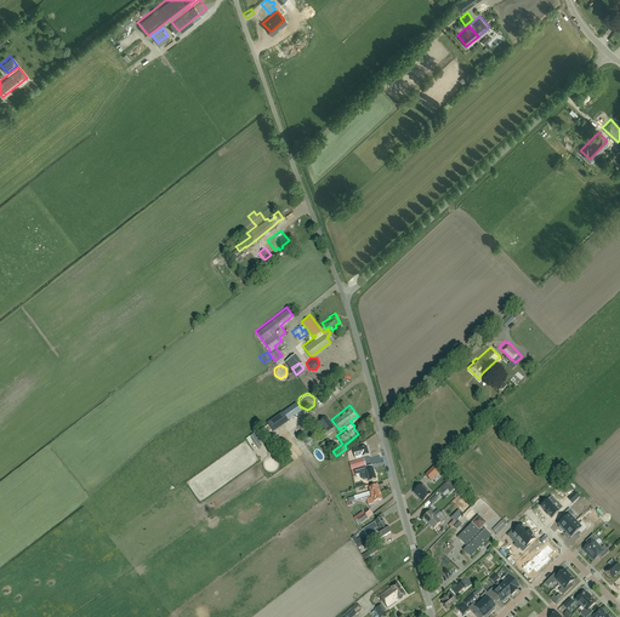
[(282,410),(266,421),(272,428),(286,418),(282,410)]
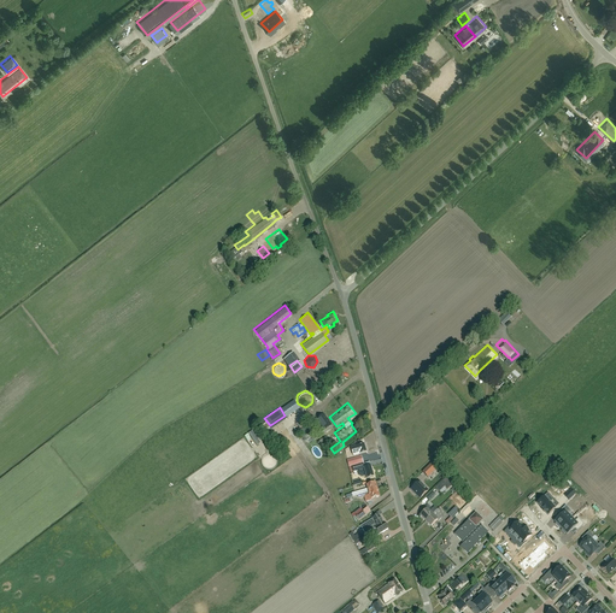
[(322,428),(330,422),(322,412),(315,418),(322,428)]
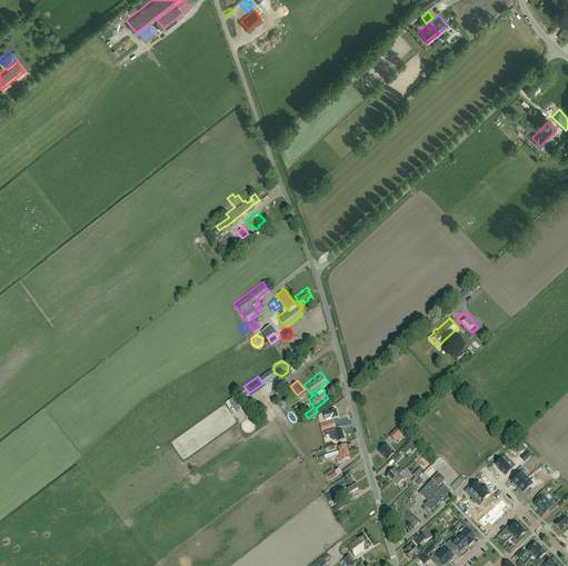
[(278,383),(276,384),(271,387),(276,393),(273,395),(279,403),(286,397),(289,396),(282,387),(281,388),(278,383)]
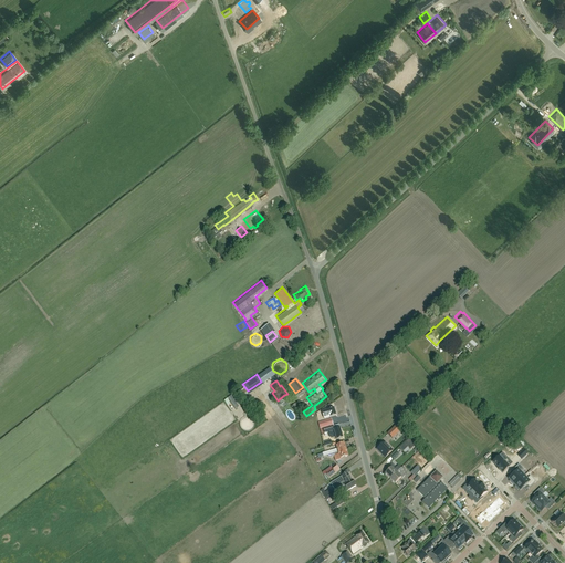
[(304,408),(297,398),(290,404),(296,414),(304,408)]
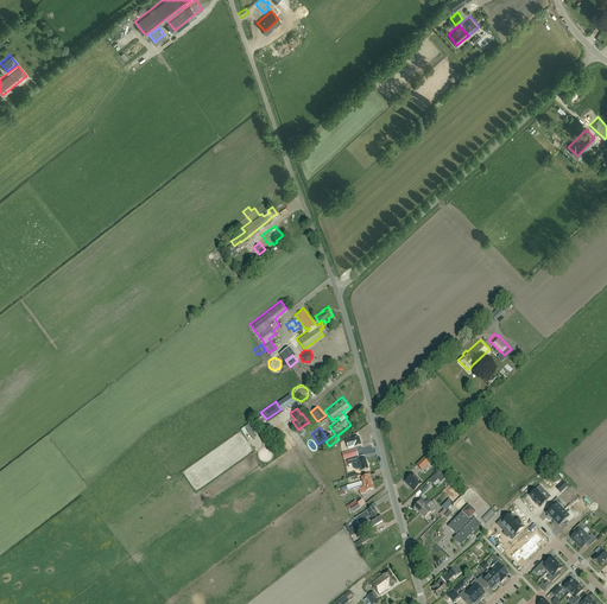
[(351,437),(346,438),(348,446),(359,443),(356,434),(351,437)]
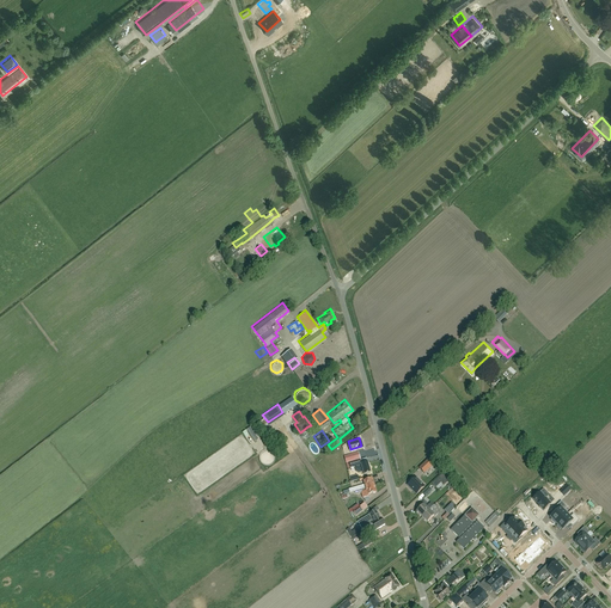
[(342,453),(344,460),(359,456),(356,449),(342,453)]
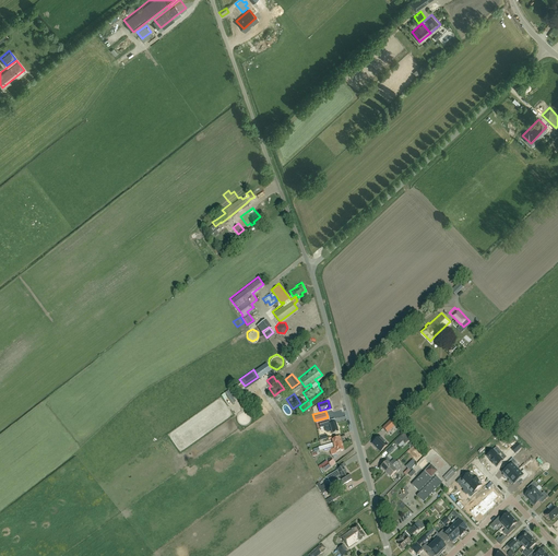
[(337,429),(334,421),(329,422),(328,417),(318,421),(319,425),(323,424),(323,427),(327,426),(328,429),(330,428),(331,432),(337,429)]
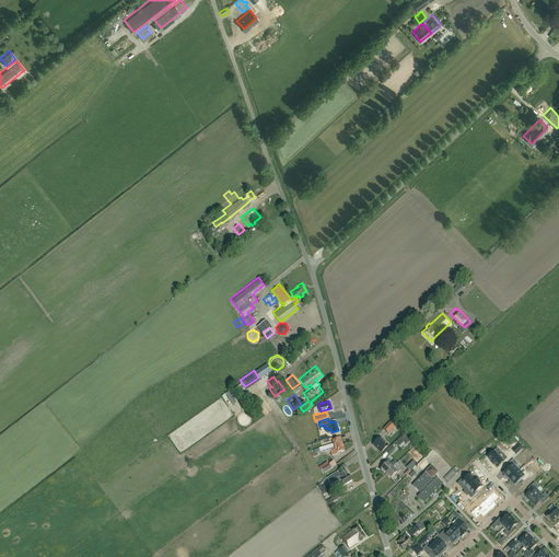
[(386,430),(394,424),(389,418),(382,426),(386,430)]
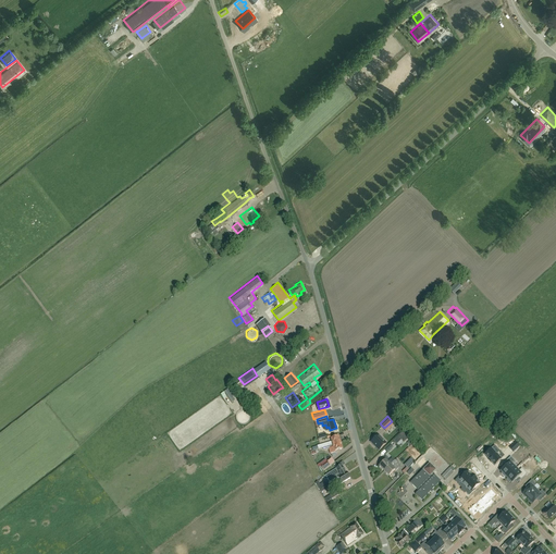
[(407,435),(400,429),(392,438),(395,442),(400,436),(403,440),(407,435)]
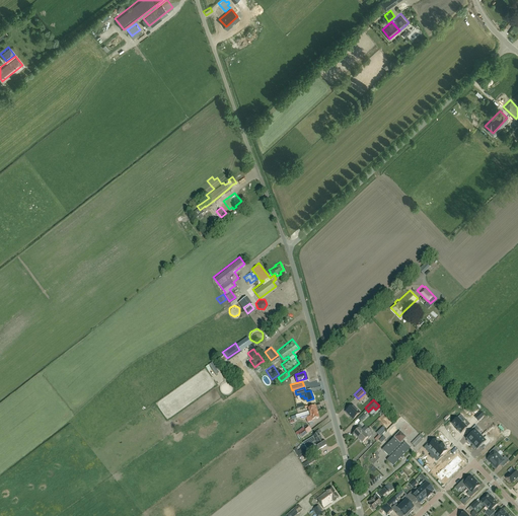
[(310,411),(316,410),(314,403),(307,406),(308,409),(301,411),(302,414),(310,411)]
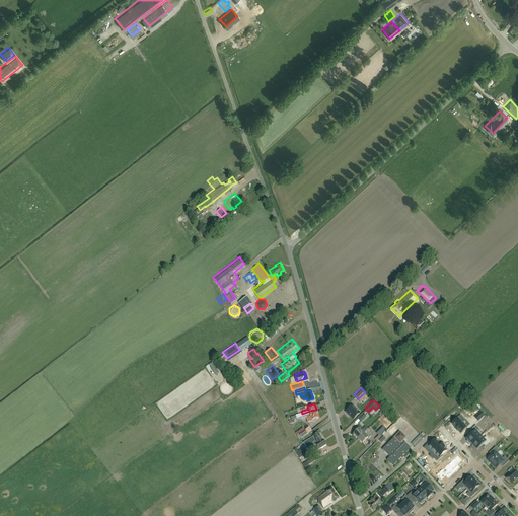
[(353,404),(352,406),(350,403),(344,410),(352,418),(359,411),(353,404)]
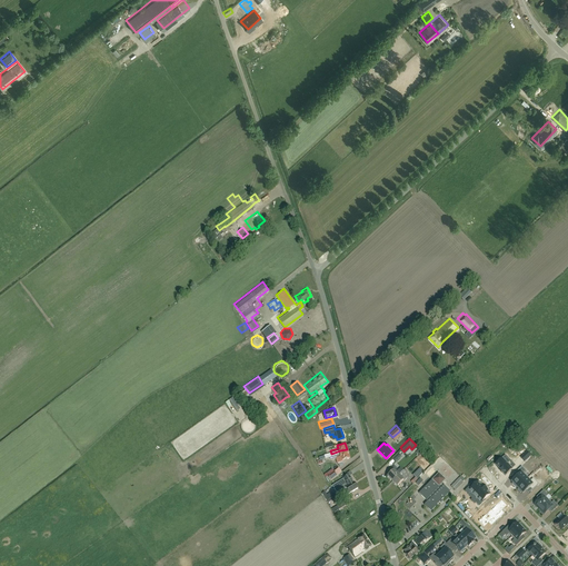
[(331,454),(328,455),(329,458),(335,456),(336,462),(341,459),(341,458),(348,456),(347,449),(340,450),(331,454)]
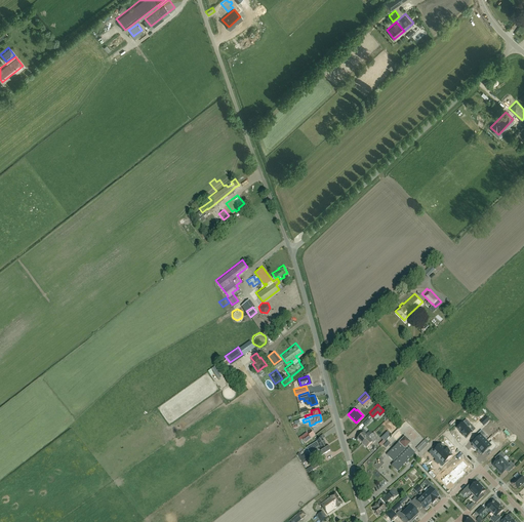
[(485,414),(479,419),(482,423),(488,417),(485,414)]
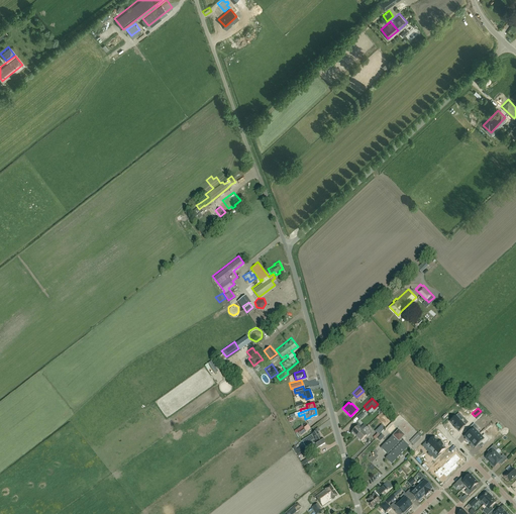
[(458,410),(449,419),(458,428),(466,422),(459,416),(462,414),(458,410)]
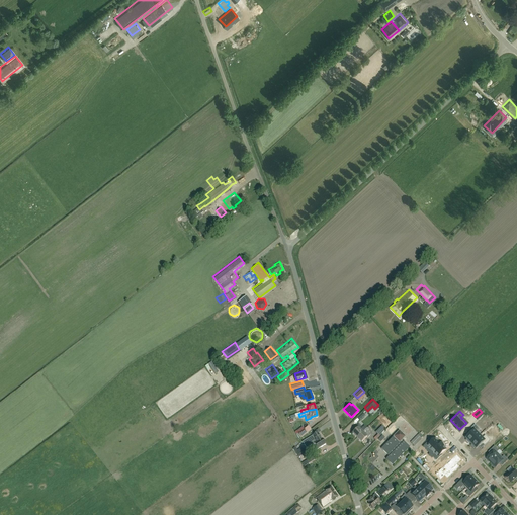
[(390,421),(384,426),(389,430),(394,424),(390,421)]
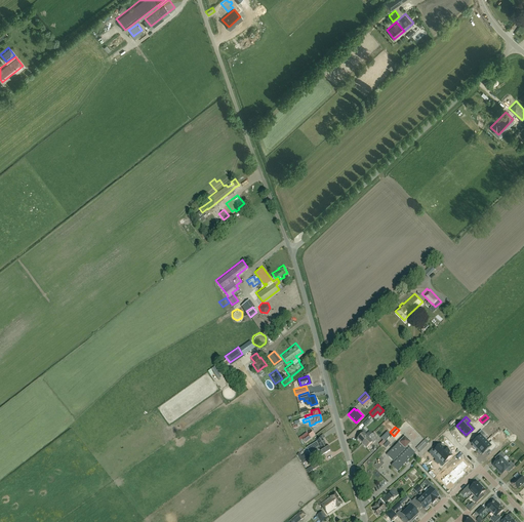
[(379,434),(385,438),(390,432),(385,428),(379,434)]
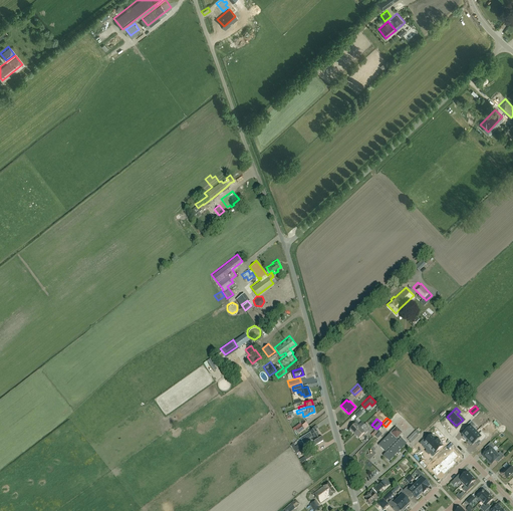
[(489,419),(485,422),(488,425),(486,428),(489,431),(495,425),(489,419)]
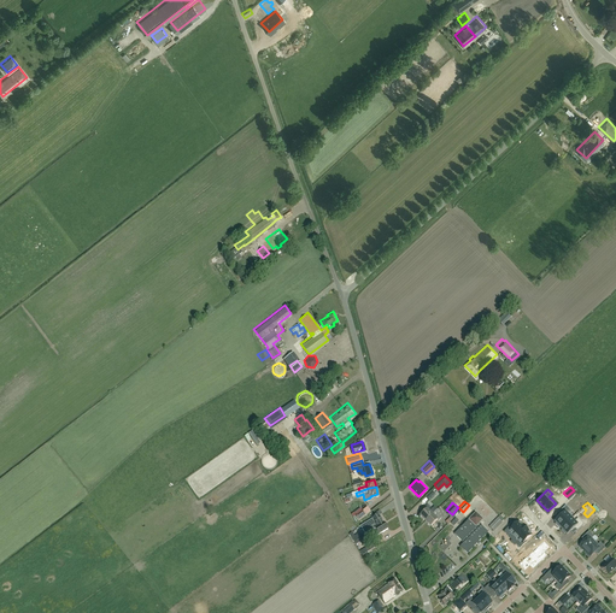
[(353,513),(352,514),(355,519),(357,518),(369,508),(367,504),(361,508),(361,507),(353,513)]
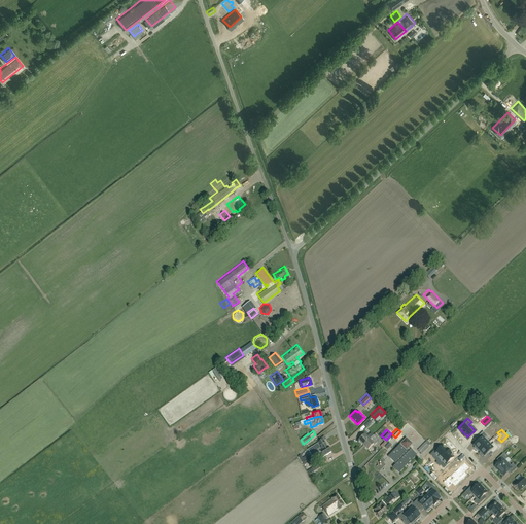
[(478,449),(486,442),(483,439),(486,435),(482,430),(476,435),(478,438),(472,444),(478,449)]
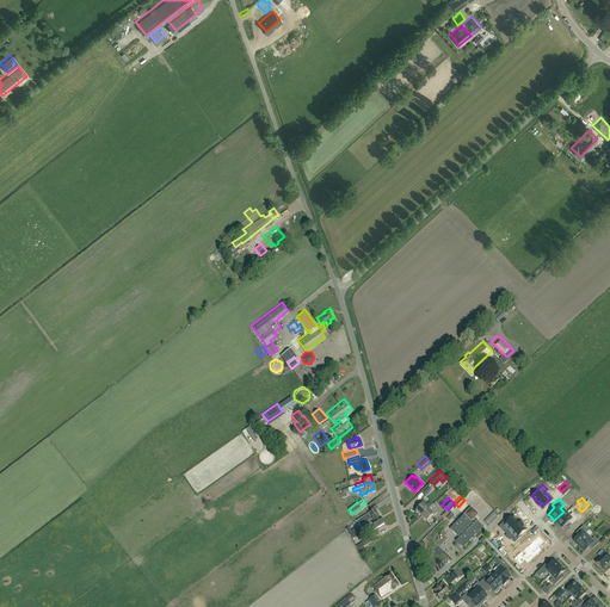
[(420,513),(426,507),(421,501),(414,507),(420,513)]
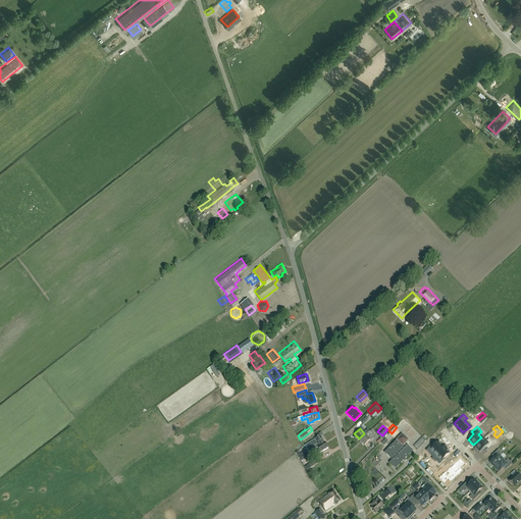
[(363,444),(369,438),(373,435),(369,431),(370,430),(369,429),(364,433),(359,438),(363,444)]
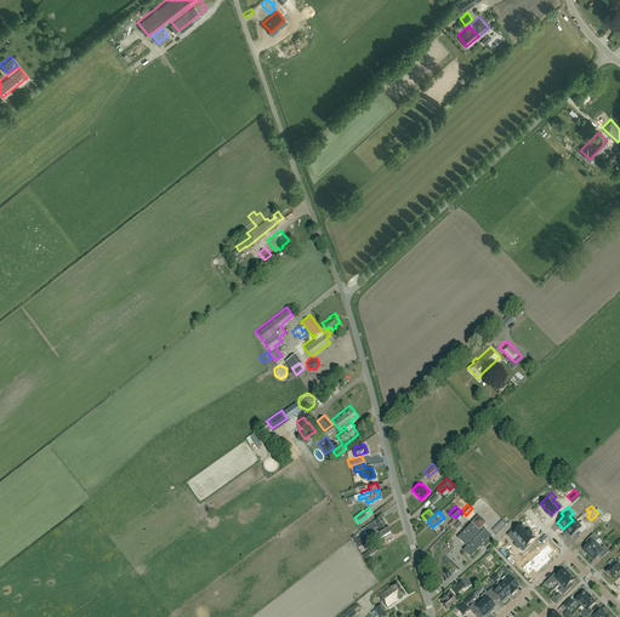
[(470,520),(464,527),(456,535),(465,544),(462,547),(468,554),(490,533),(483,526),(483,525),(482,524),(485,520),(477,513),(470,520)]
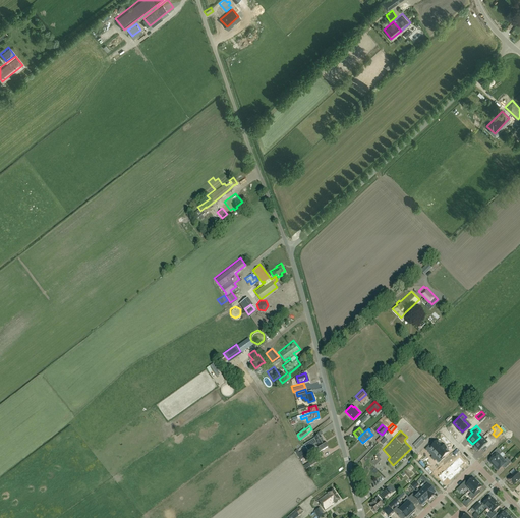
[(310,454),(319,450),(327,445),(323,440),(318,433),(313,436),(303,442),(308,451),(310,454)]
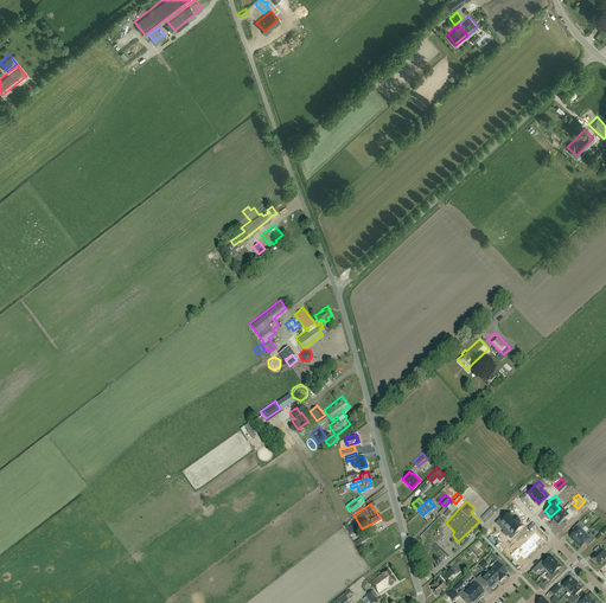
[(484,519),(495,508),(490,505),(480,515),(484,519)]
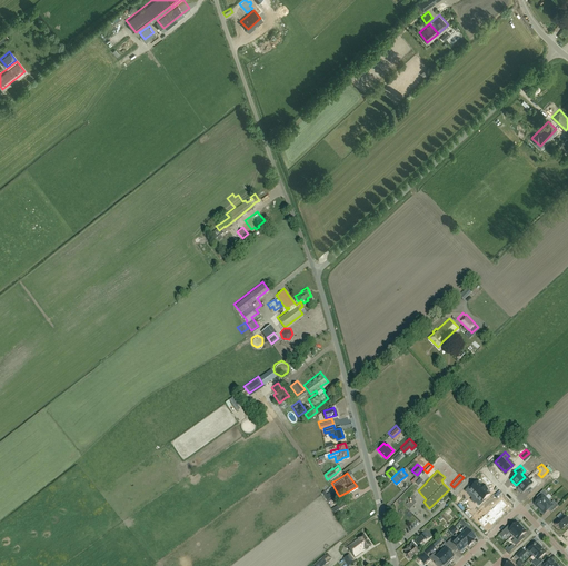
[(525,477),(516,485),(521,490),(528,485),(530,487),(536,482),(530,476),(527,479),(525,477)]
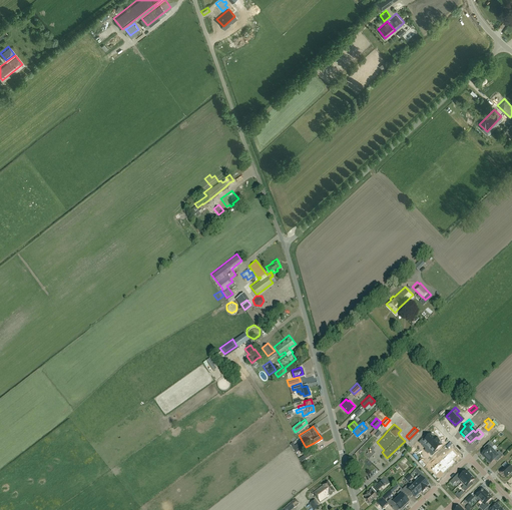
[(423,435),(418,440),(424,447),(427,445),(435,437),(433,435),(432,435),(430,432),(425,436),(423,435)]
